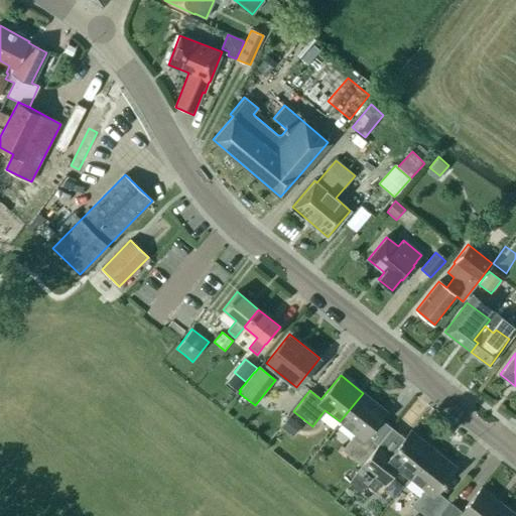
[(386,411),(363,393),(340,421),(355,434),(342,449),(362,466),(379,445),(367,436),(386,411)]
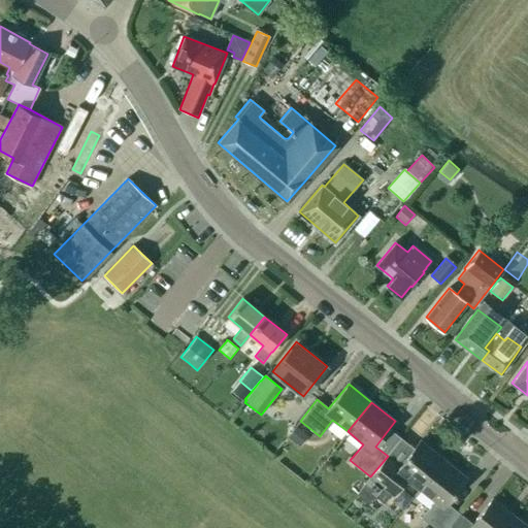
[(295,426),(288,436),(301,447),(308,436),(295,426)]
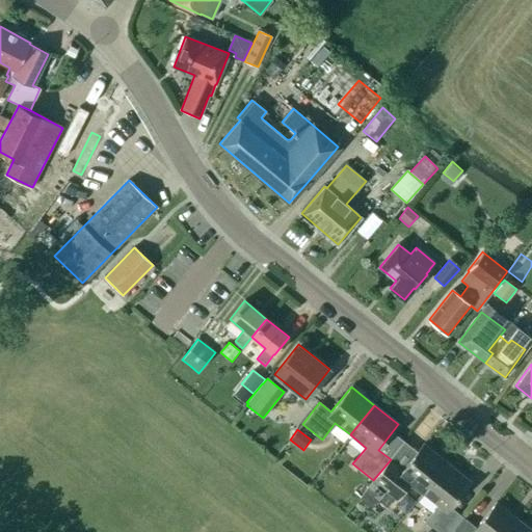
[(422,493),(446,462),(423,444),(402,470),(391,459),(373,480),(358,498),(372,509),(378,502),(386,493),(388,491),(395,498),(407,481),(422,493)]
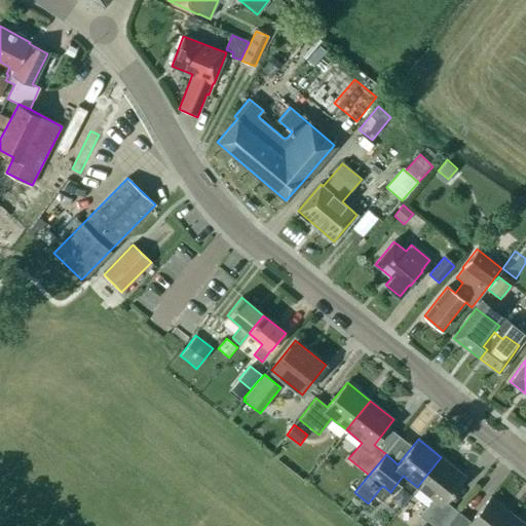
[(464,477),(441,457),(417,487),(434,499),(420,516),(433,525),(446,525),(457,512),(445,501),(464,477)]
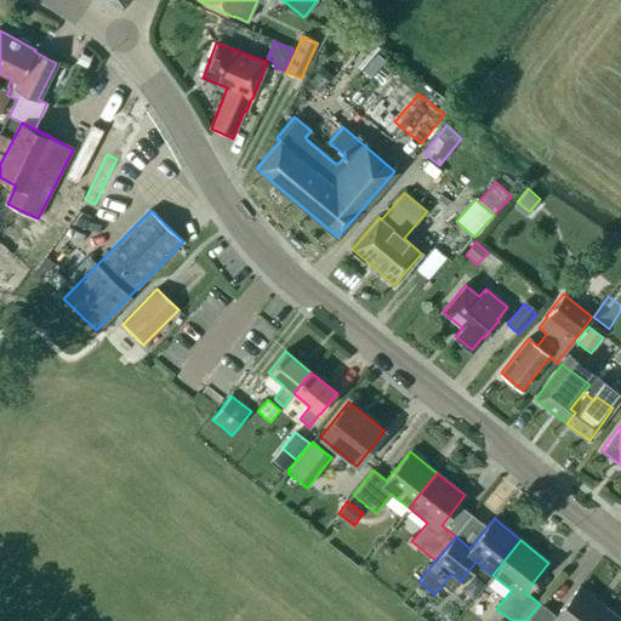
[(450,575),(442,586),(450,593),(460,582),(450,575)]
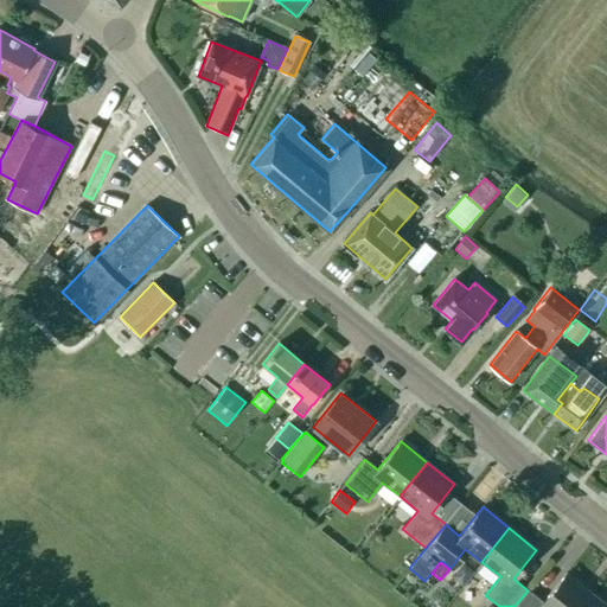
[(582,606),(593,595),(566,574),(543,602),(528,590),(515,606),(582,606)]
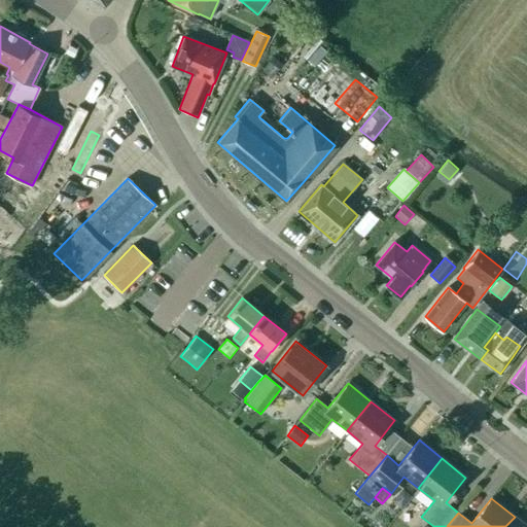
[(526,526),(515,517),(505,526),(526,526)]
